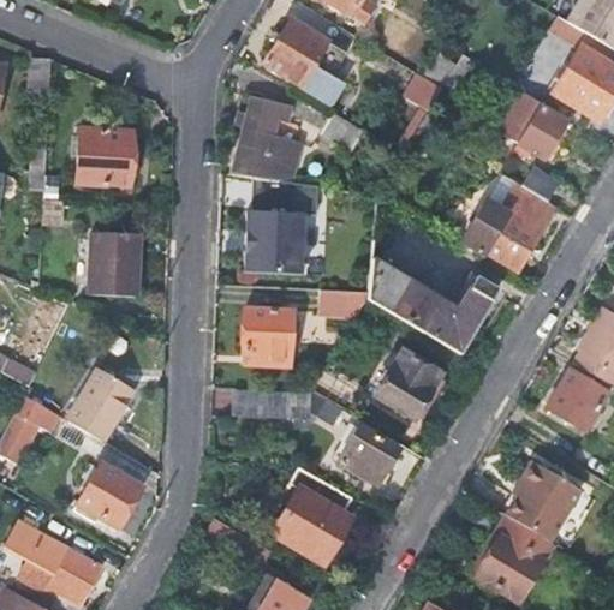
[(332,0),(364,19),(376,0),(332,0)]
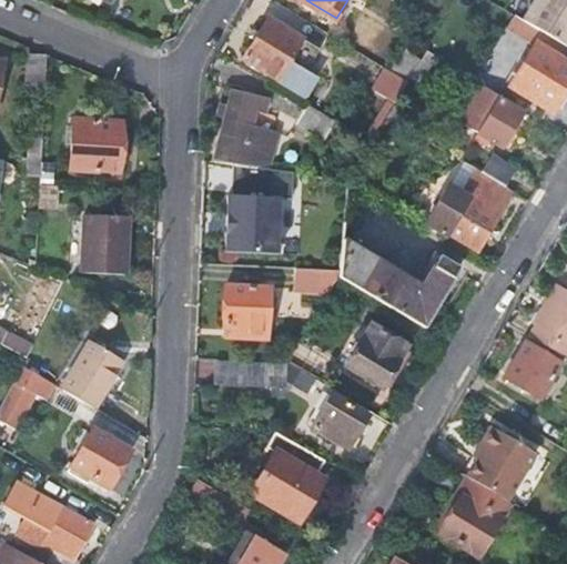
[(442,0),(441,2),(451,9),(455,0),(442,0)]
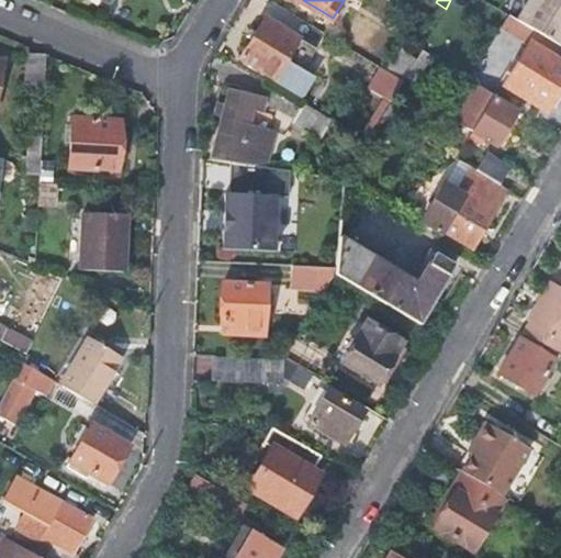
[(528,0),(518,18),(560,43),(560,0),(528,0)]
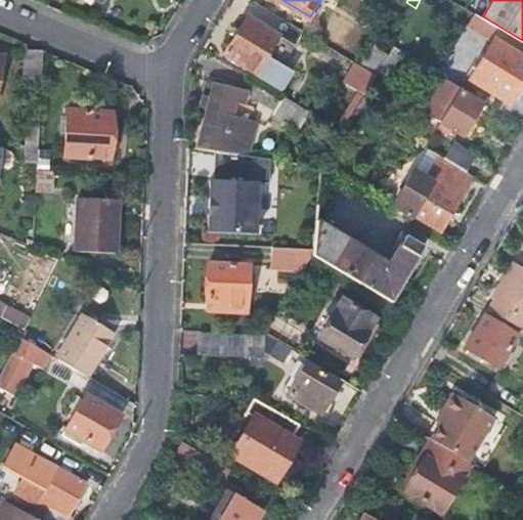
[(236,33),(225,50),(285,86),(296,68),(269,51),(280,32),(249,13),(241,26),(236,33)]
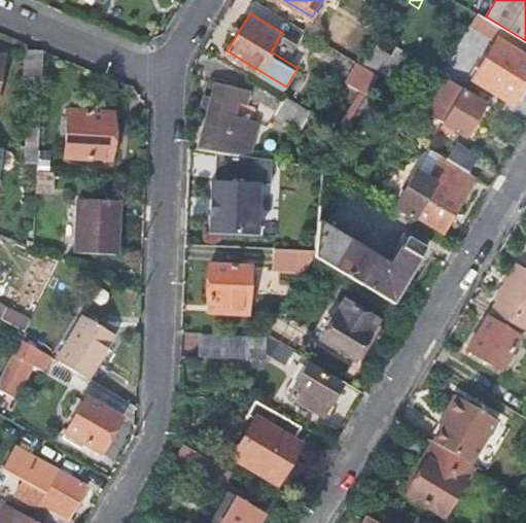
[(237,23),(233,30),(238,33),(242,26),(237,23)]
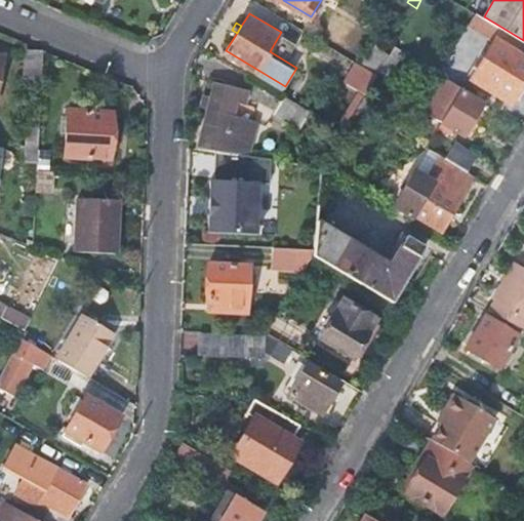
[(523,57),(493,40),(471,78),(510,101),(523,76),(523,57)]
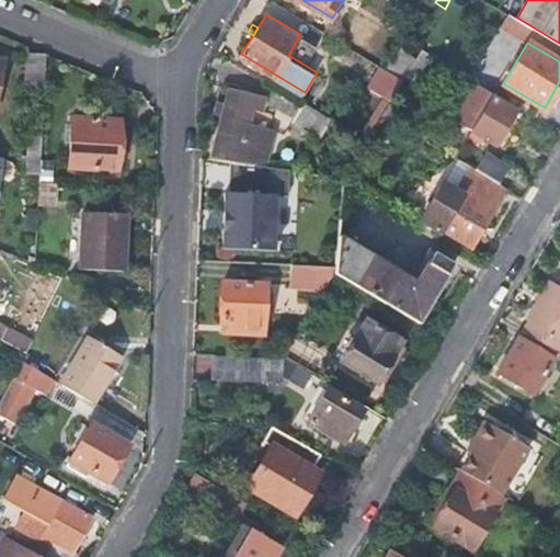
[(422,46),(406,74),(414,78),(431,52),(422,46)]
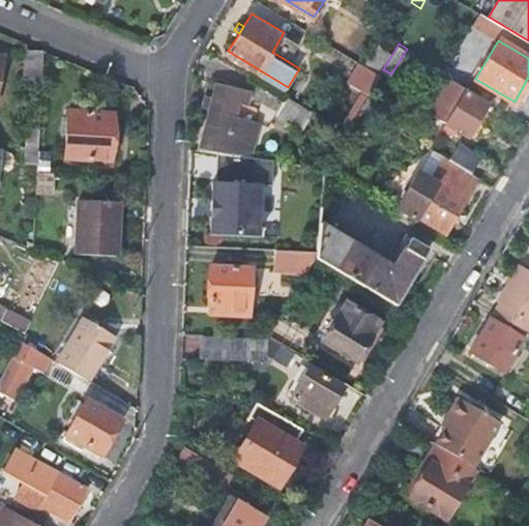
[(28,48),(26,80),(42,81),(45,48),(28,48)]
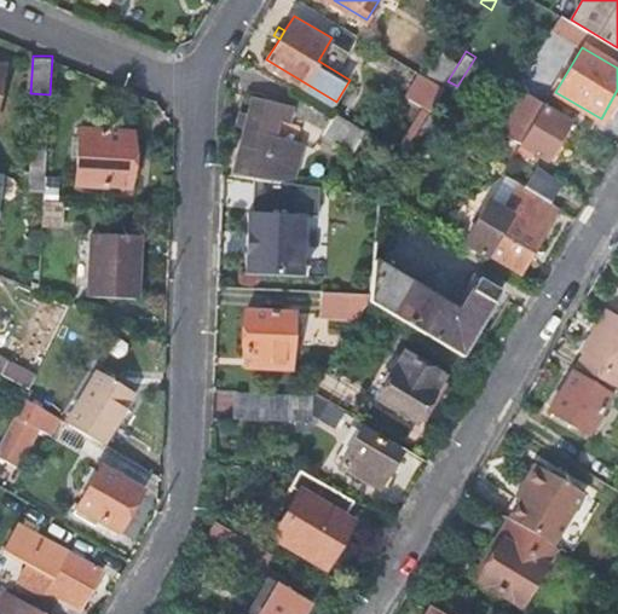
[(423,73),(408,100),(425,110),(433,94),(439,98),(446,86),(423,73)]
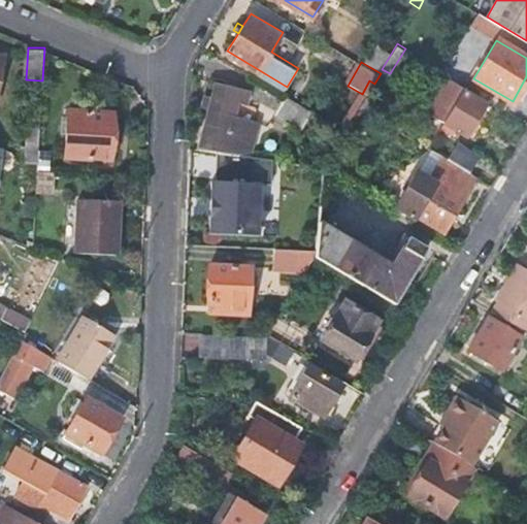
[(423,109),(443,122),(465,134),(471,125),(474,120),(486,102),(442,76),(434,90),(423,109)]
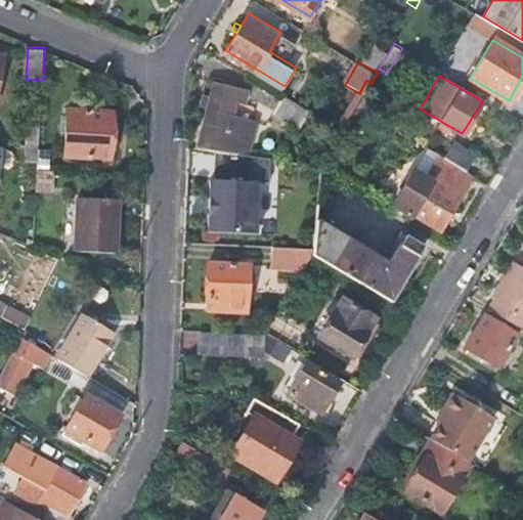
[(209,105),(199,146),(204,146),(216,148),(245,153),(247,154),(255,118),(231,112),(234,99),(243,101),(246,88),(215,82),(212,95),(209,105)]
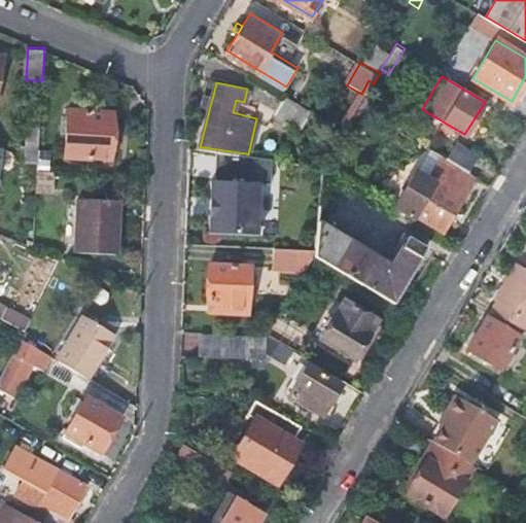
[(206,94),(204,105),(210,106),(213,96),(206,94)]
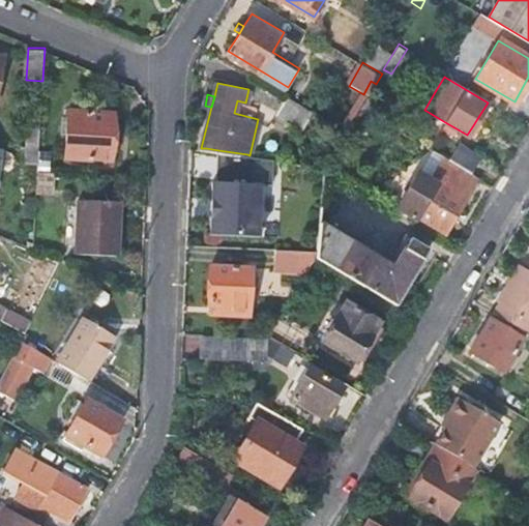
[(278,112),(304,128),(316,111),(289,94),(278,112)]
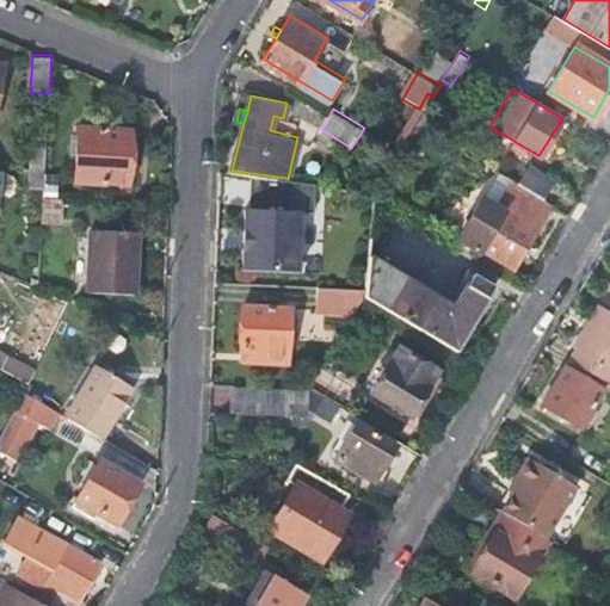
[(425,111),(419,121),(426,125),(432,115),(425,111)]
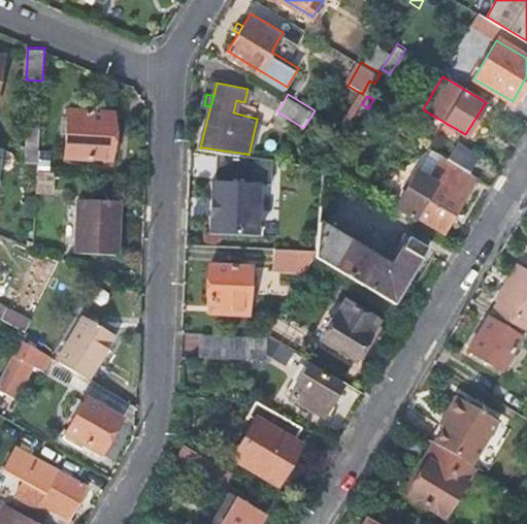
[(67,130),(66,155),(72,155),(110,157),(112,111),(68,109),(68,119),(67,130)]
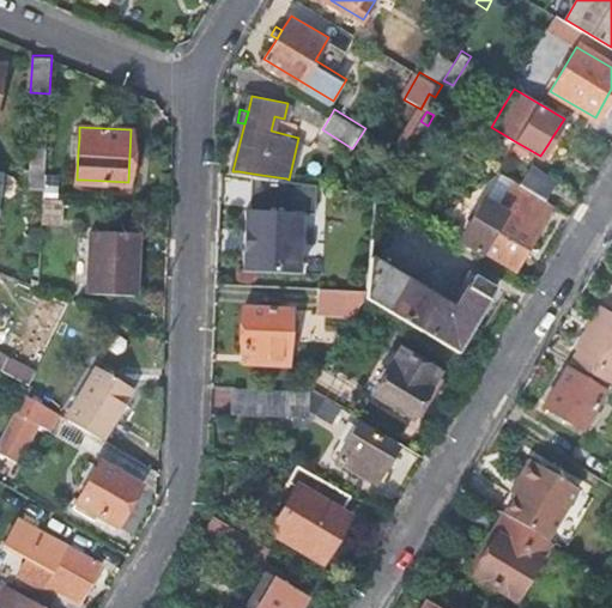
[(34,146),(32,169),(46,174),(47,147),(34,146)]
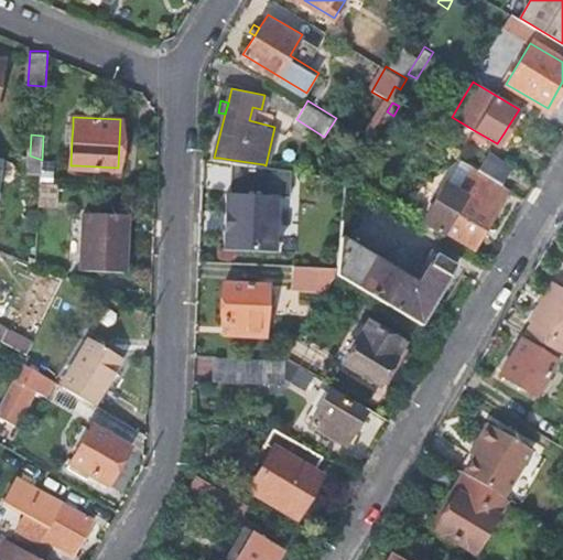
[(474,165),(500,182),(511,164),(484,148),(474,165)]
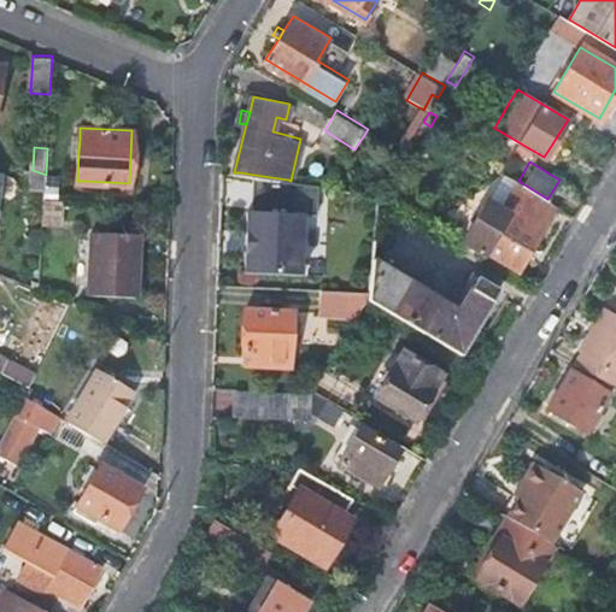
[(508,174),(491,204),(500,210),(518,181),(508,174)]
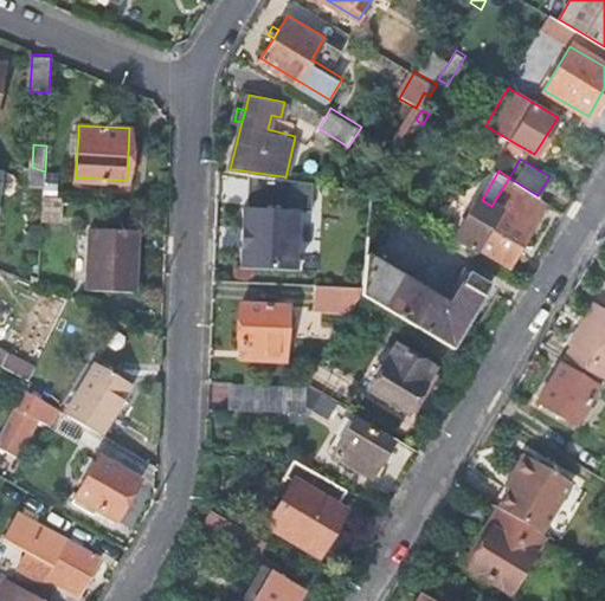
[(283,176),(250,172),(249,205),(243,205),(240,265),(296,267),(298,207),(311,208),(314,181),(285,178),(283,176)]
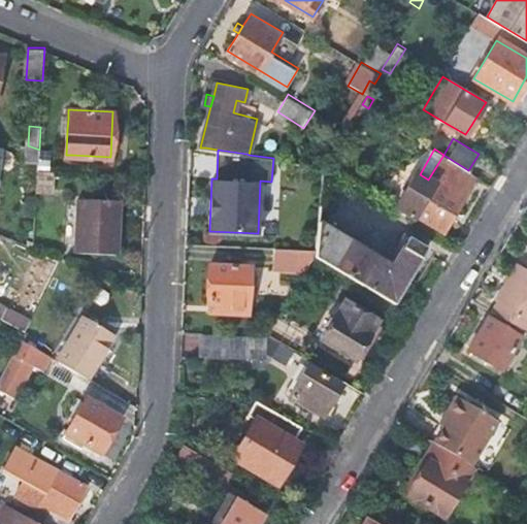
[(415,171),(393,207),(414,219),(417,214),(446,230),(478,175),(468,170),(443,155),(428,179),(420,174),(415,171)]
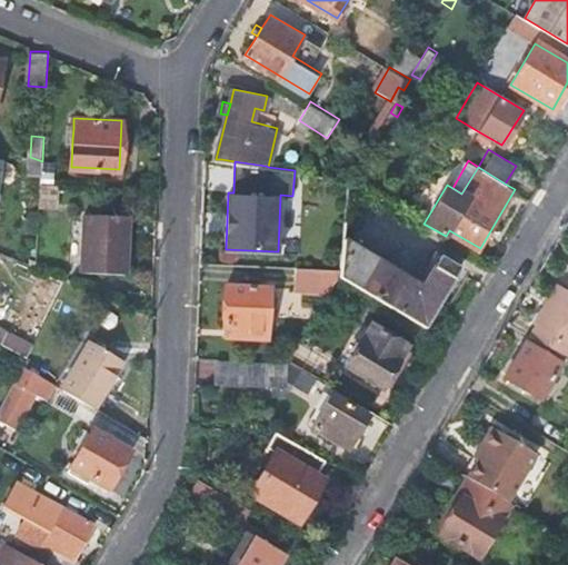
[(57,201),(58,182),(41,181),(40,199),(57,201)]
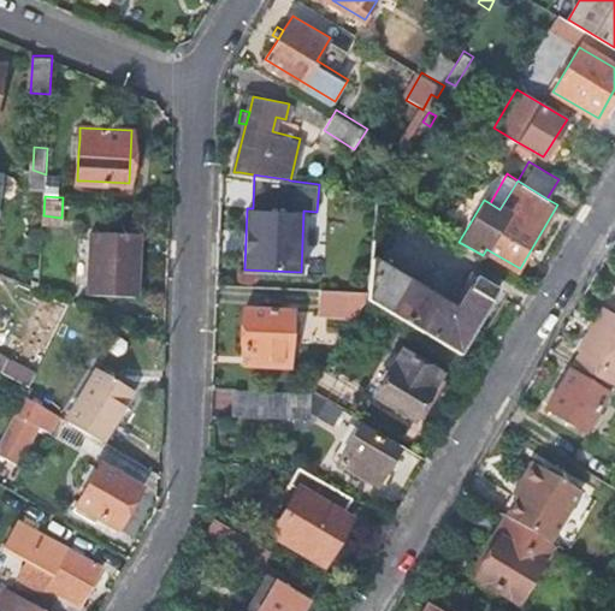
[(92,230),(87,292),(136,296),(141,233),(92,230)]
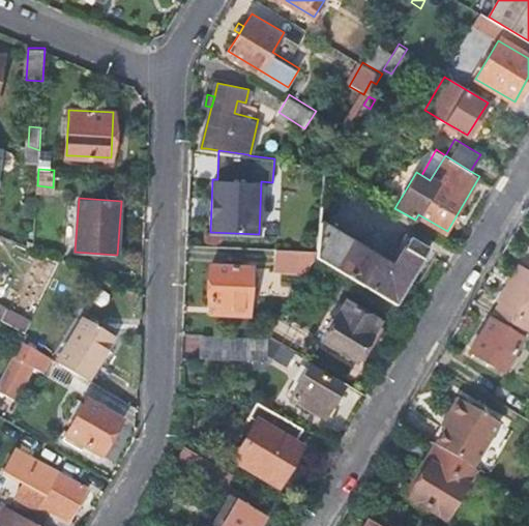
[(391,263),(327,226),(319,221),(316,250),(315,258),(394,304),(429,246),(410,234),(391,263)]
